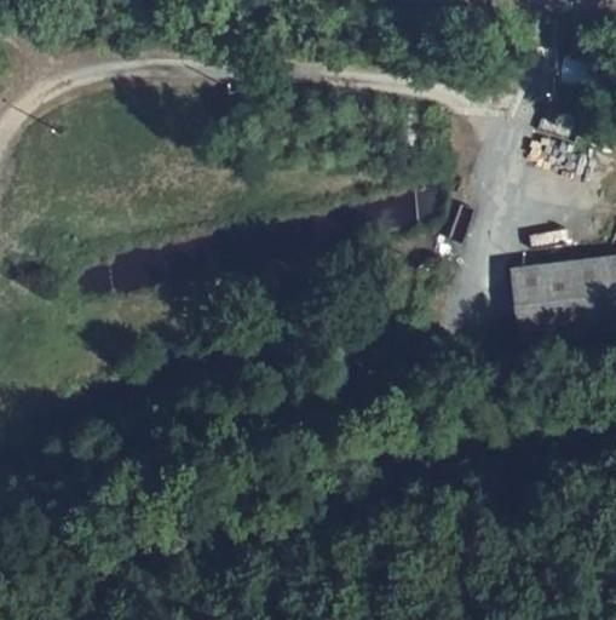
[(571,126),(573,119),(570,114),(563,113),(557,114),(554,122),(556,126),(562,130),(565,130),(571,126)]
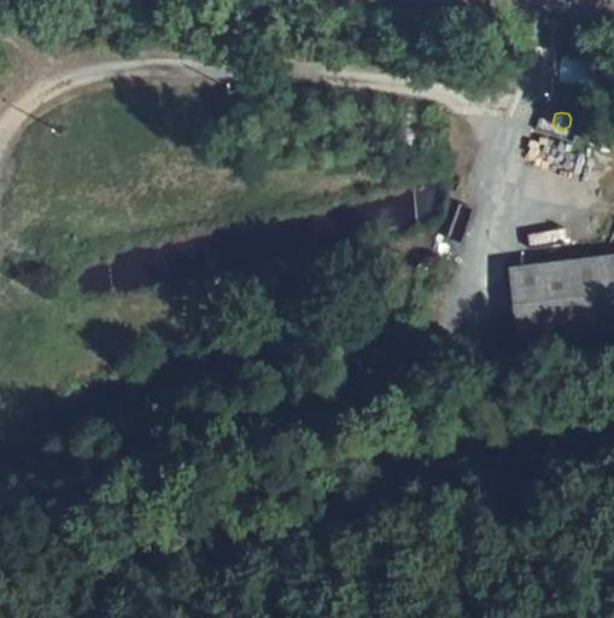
[(613,254),(508,267),(518,340),(613,327),(613,254)]
